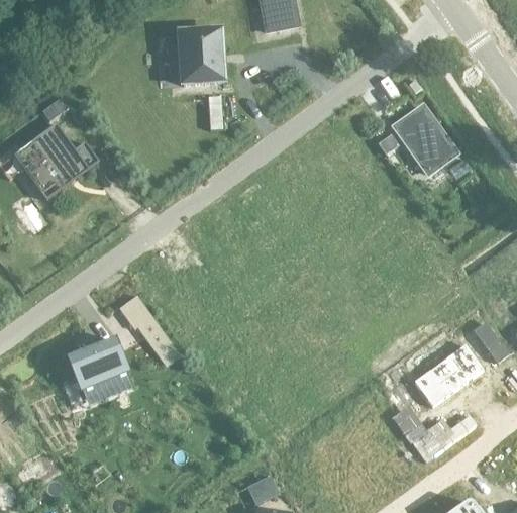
[(262,0),(268,30),(307,23),(303,0),(262,0)]
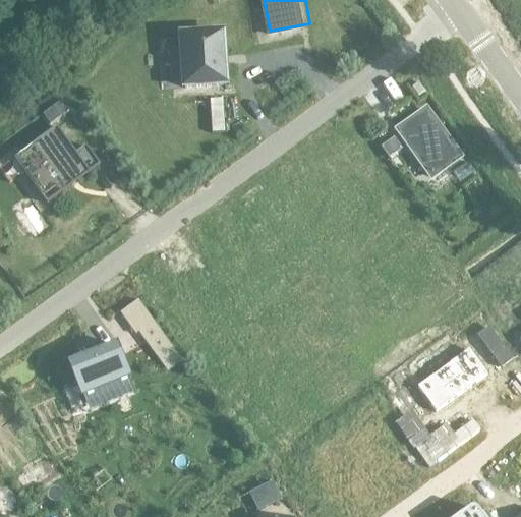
[(182,34),(185,85),(195,84),(195,85),(196,85),(196,84),(206,84),(207,84),(207,83),(216,83),(216,84),(217,84),(217,83),(227,82),(224,31),(213,32),(213,31),(212,31),(212,32),(204,33),(204,32),(201,32),(203,33),(193,33),(192,33),(182,34)]
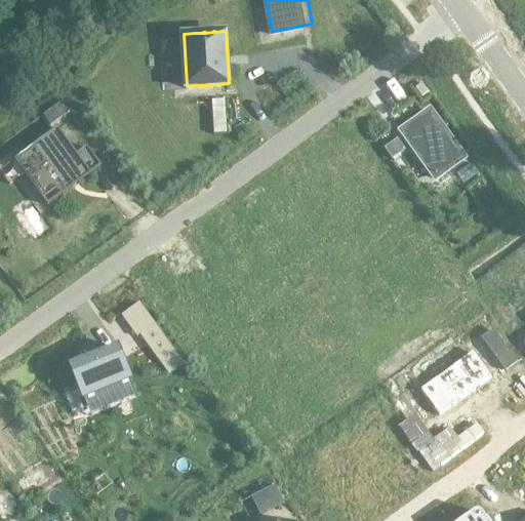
[(430,109),(401,129),(435,176),(463,156),(430,109)]
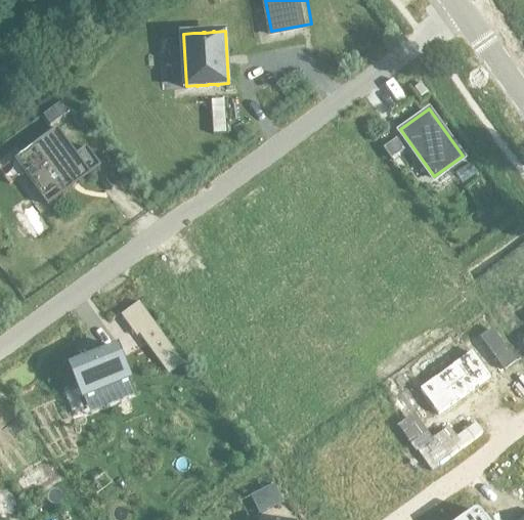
[(26,174),(30,171),(47,193),(57,185),(61,192),(72,184),(68,178),(86,165),(57,126),(14,158),(26,174)]
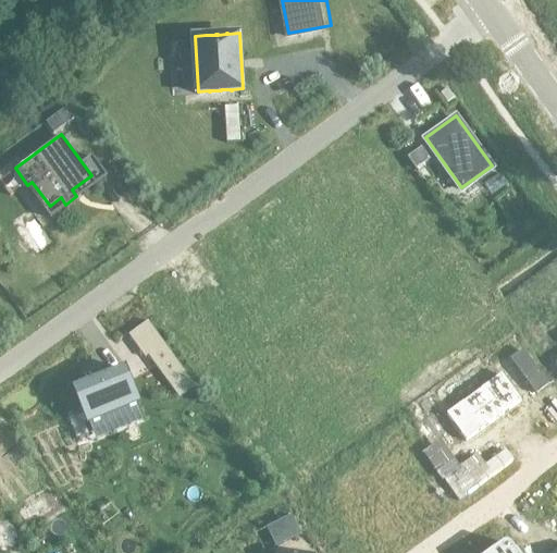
[(408,155),(416,166),(429,157),(421,146),(408,155)]
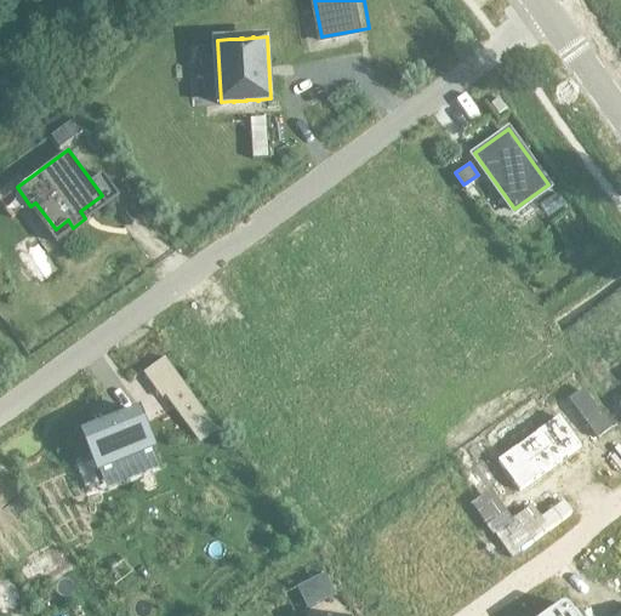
[(183,378),(165,392),(199,439),(217,426),(183,378)]
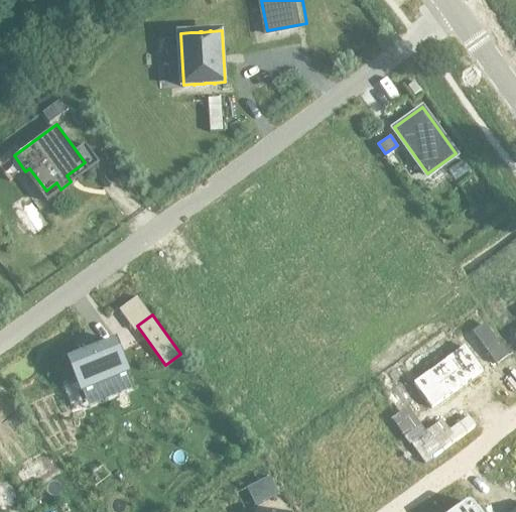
[(116,340),(70,359),(82,390),(129,372),(116,340)]
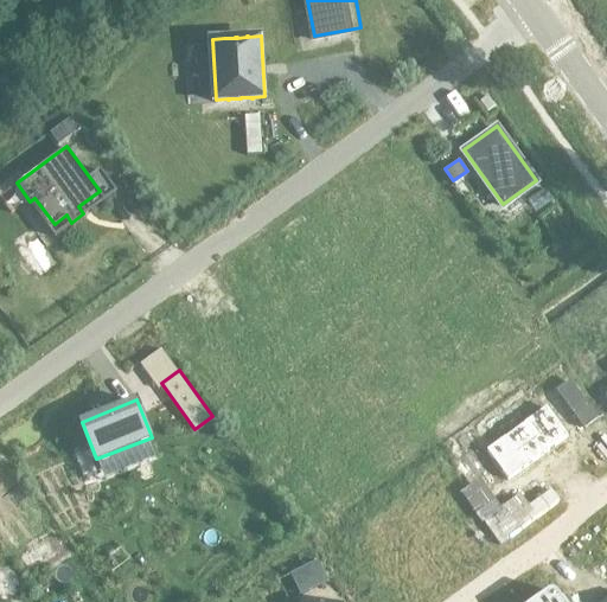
[(547,403),(485,448),(508,479),(569,434),(547,403)]
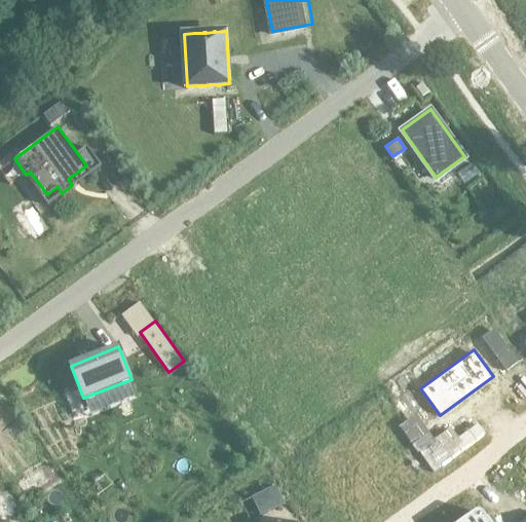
[(452,429),(449,443),(462,446),(465,432),(452,429)]
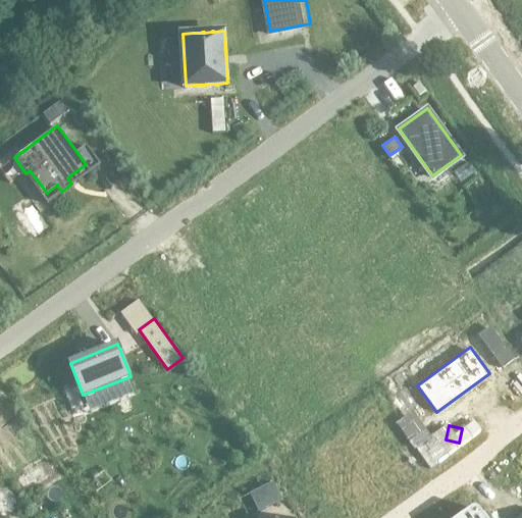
[(272,480),(249,493),(258,509),(280,498),(272,480)]
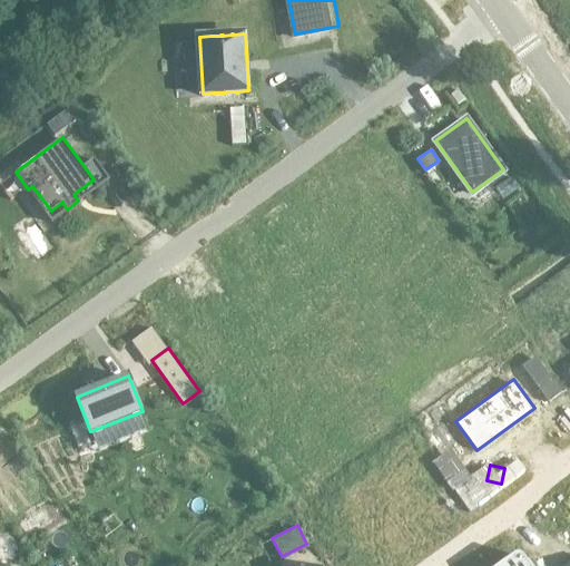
[(516,555),(499,565),(527,565),(524,562),(524,560),(524,559),(524,558),(524,557),(523,557),(523,556),(522,555),(521,555),(521,554),(520,554),(519,554),(518,554),(517,554),(516,554),(516,555)]
